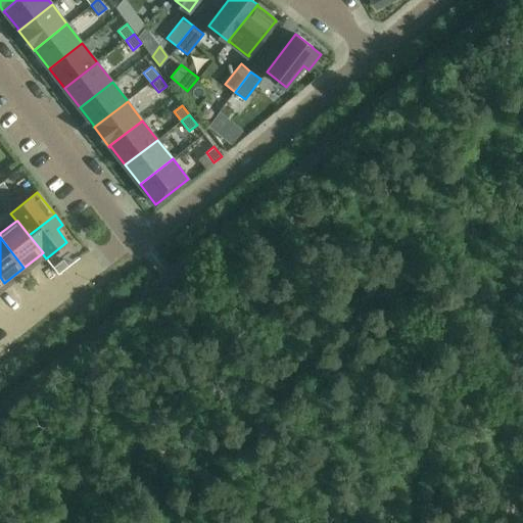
[(63,259),(53,268),(58,274),(68,267),(63,259)]
